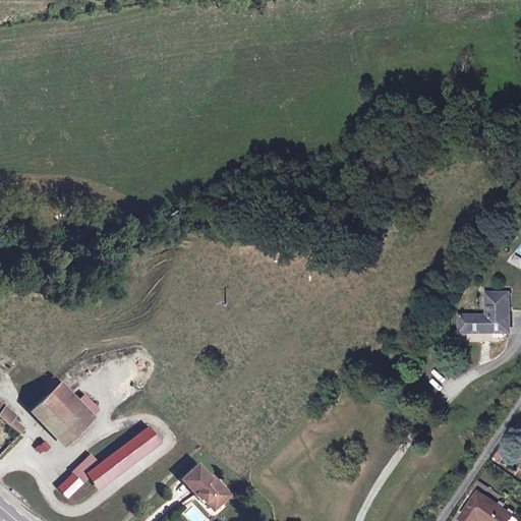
[(477,316),(461,316),(461,333),(484,333),(484,331),(489,331),(489,332),(509,332),(509,323),(510,323),(510,294),(487,294),(487,319),(477,319),(477,316)]
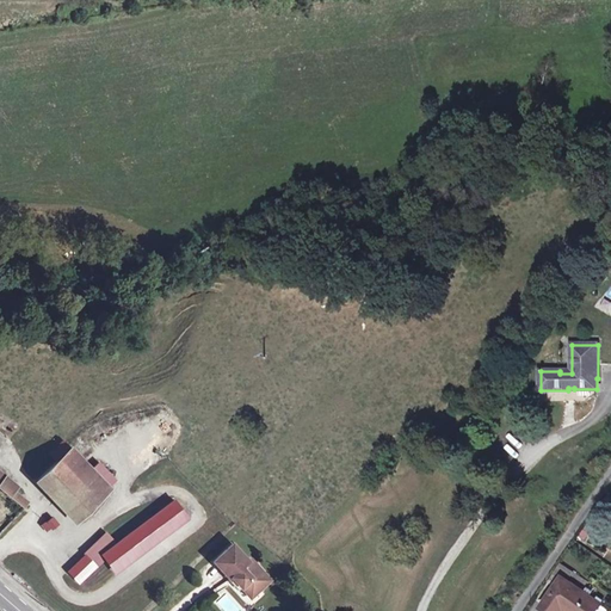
[(63,442),(30,471),(37,480),(69,449),(63,442)]
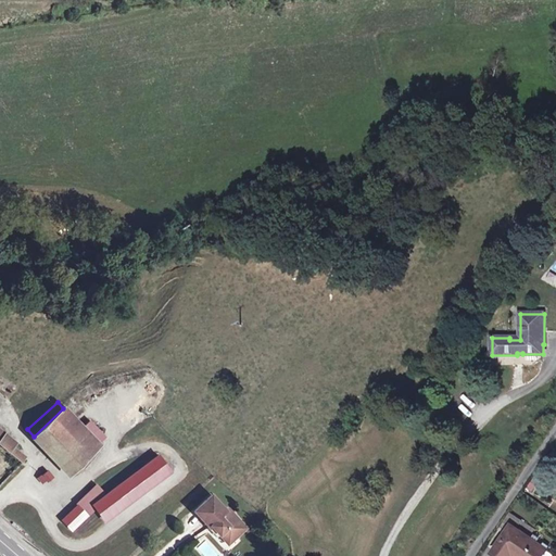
[(34,437),(51,455),(80,426),(64,408),(63,408),(34,437)]
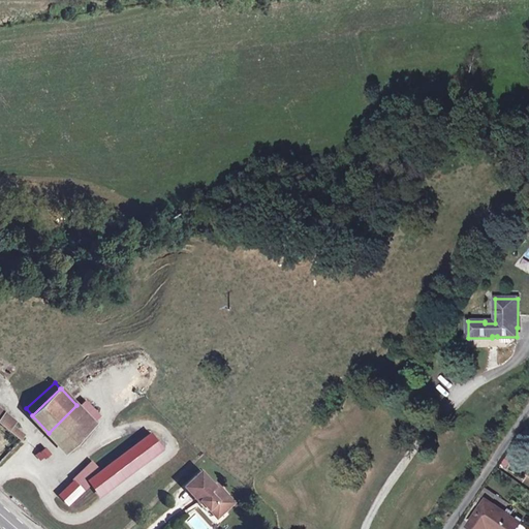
[(76,405),(49,433),(66,452),(95,425),(76,405)]
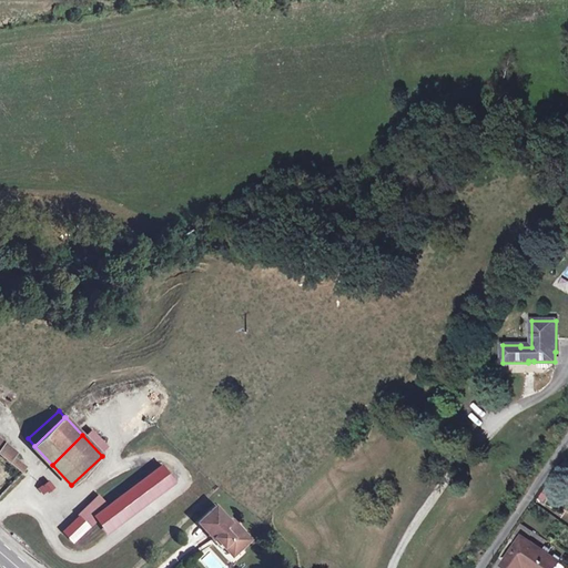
[(0,453),(22,472),(26,467),(12,456),(16,453),(0,438),(0,453)]
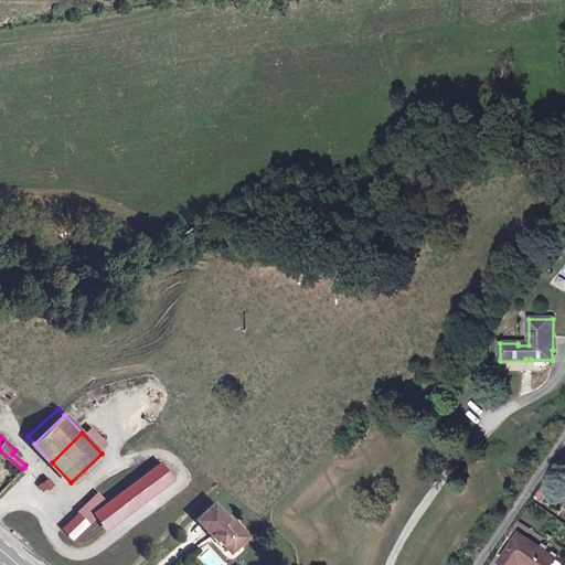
[(160,462),(94,512),(105,528),(172,478),(160,462)]
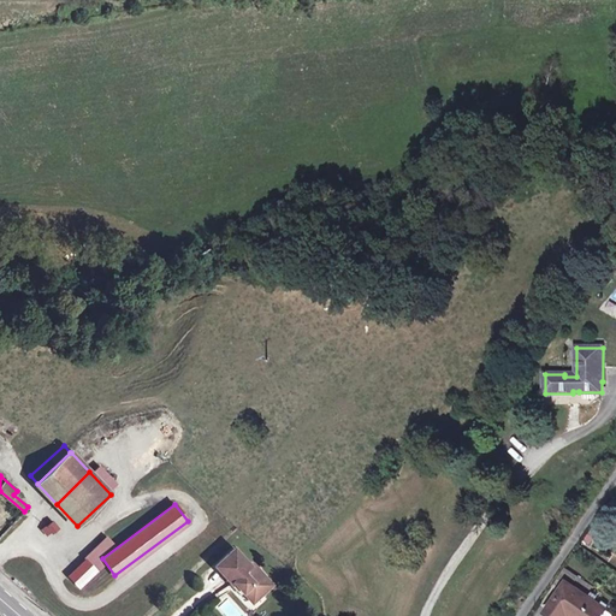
[(53,520),(41,529),(48,538),(60,529),(53,520)]
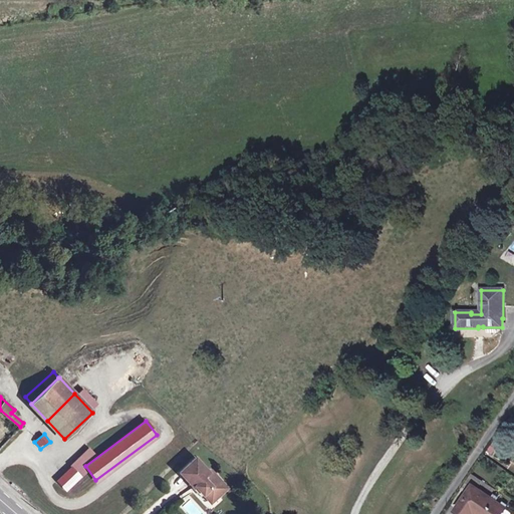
[(195,458),(180,472),(193,487),(194,485),(203,494),(208,500),(216,493),(219,496),(227,488),(211,470),(209,472),(195,458)]
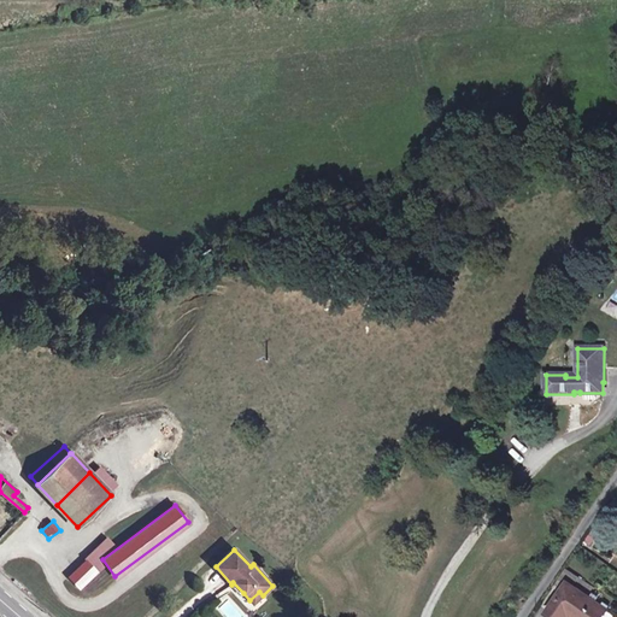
[(87,562),(70,577),(80,588),(95,571),(87,562)]
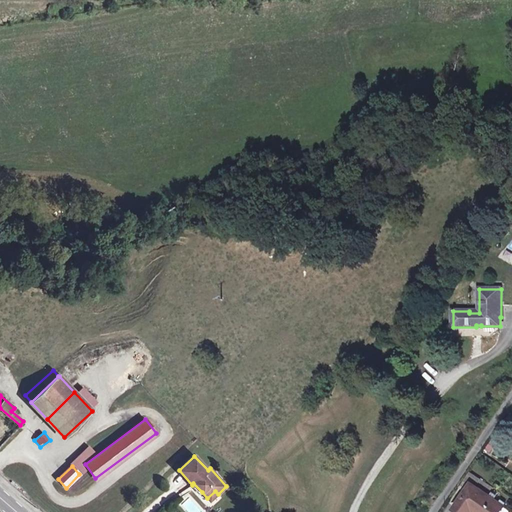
[(465,480),(449,503),(455,508),(471,484),(465,480)]
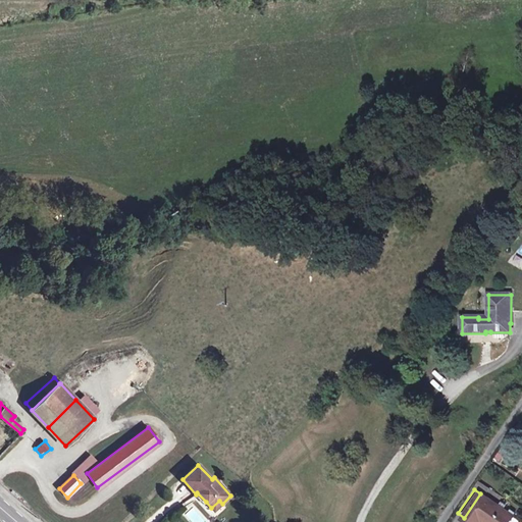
[(196,494),(195,496),(203,505),(206,502),(197,492),(196,494)]
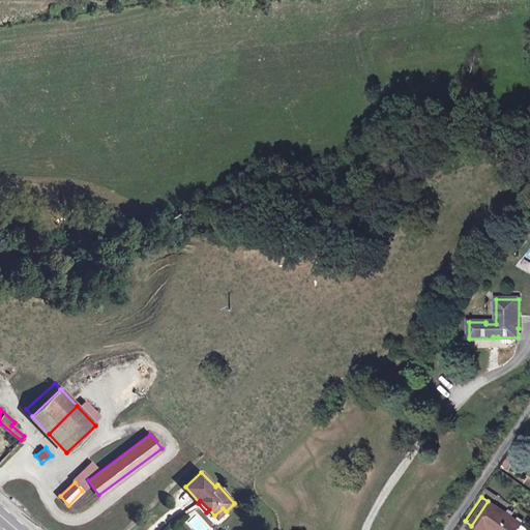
[(471,526),(469,528),(471,529),(518,529),(522,525),(488,501),(471,526)]
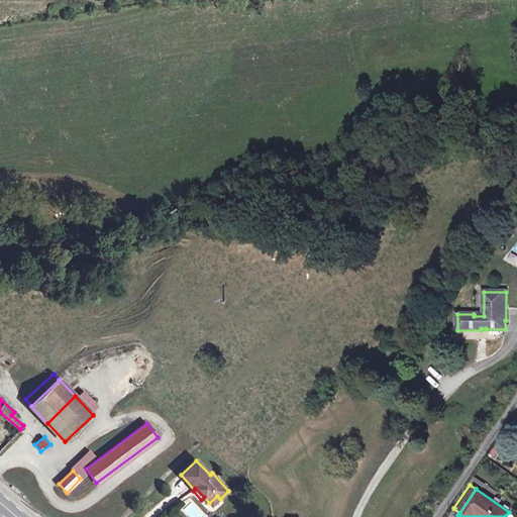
[(217,496),(209,503),(212,506),(220,499),(217,496)]
